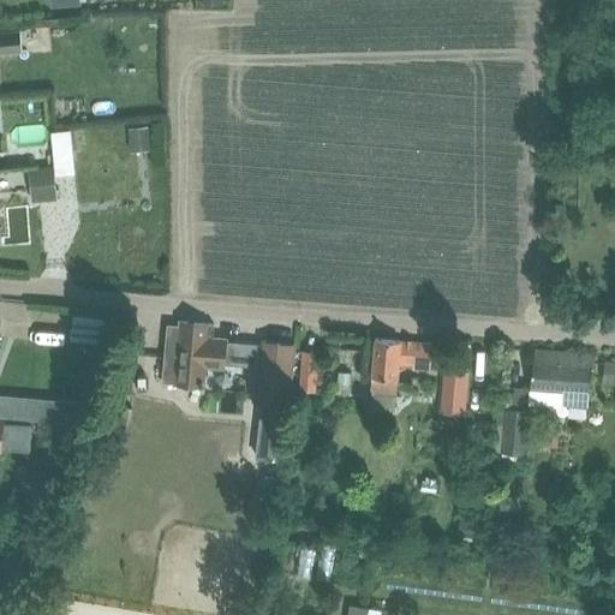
[(567,28),(568,41),(579,41),(579,28),(567,28)]
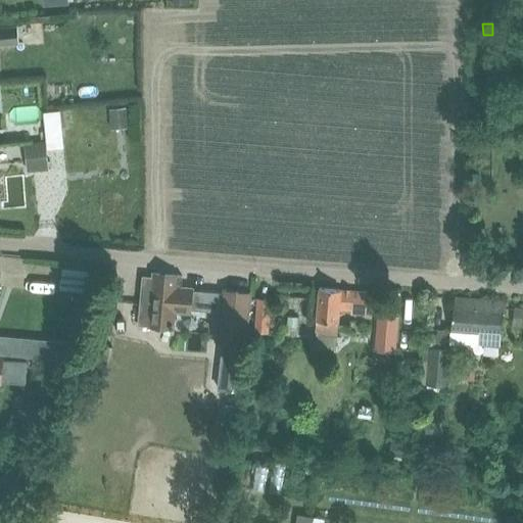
[(17,26),(0,27),(0,44),(18,43),(17,26)]
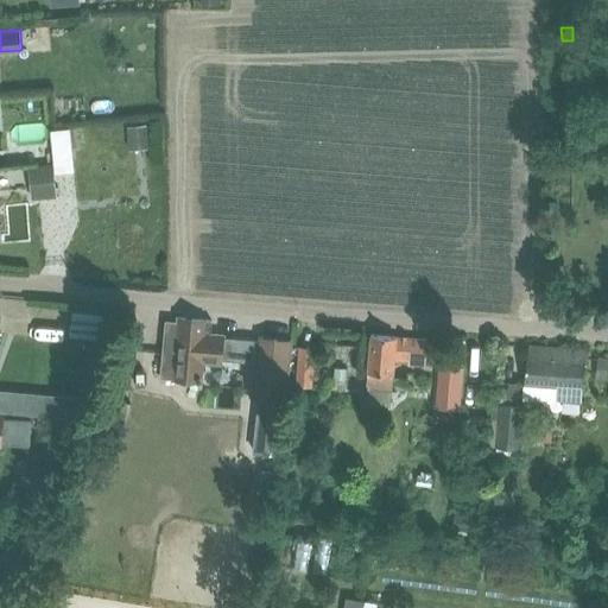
[(147,126),(128,128),(130,144),(149,143),(147,126)]
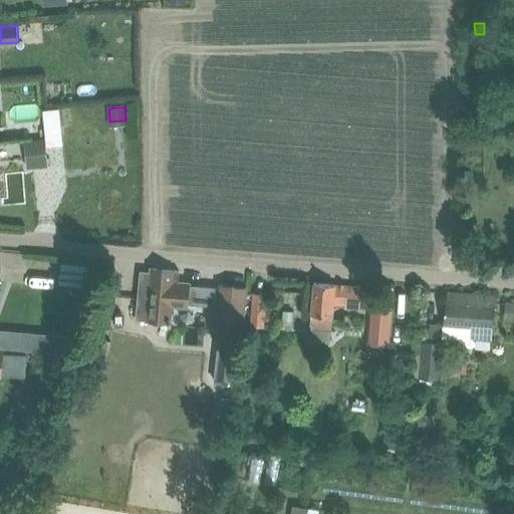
[(45,140),(25,141),(28,168),(47,167),(45,140)]
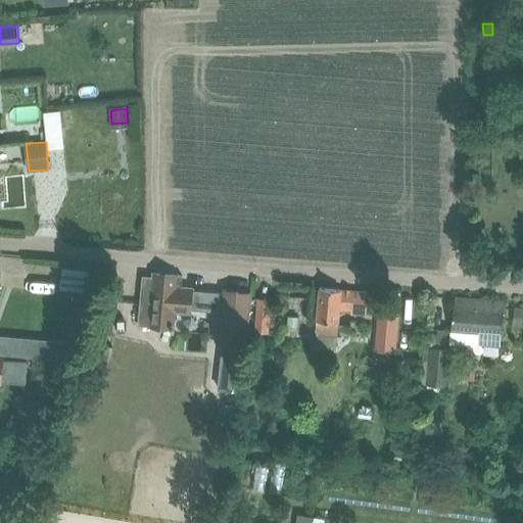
[(62,268),(58,284),(82,290),(86,273),(62,268)]
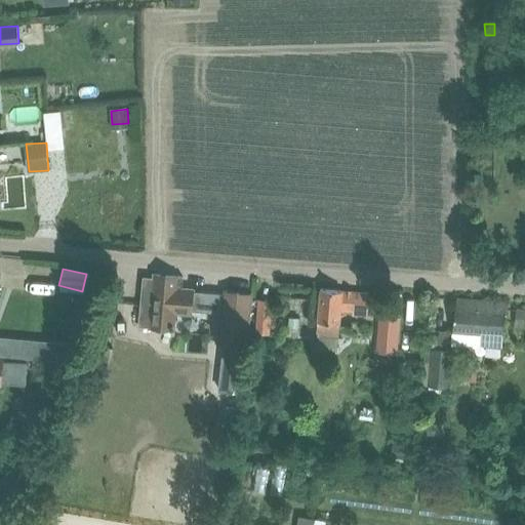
[(143,277),(138,326),(150,327),(150,328),(157,329),(174,330),(175,314),(178,314),(190,315),(191,310),(223,313),(225,293),(224,293),(193,290),(183,290),(184,277),(155,275),(154,278),(143,277)]
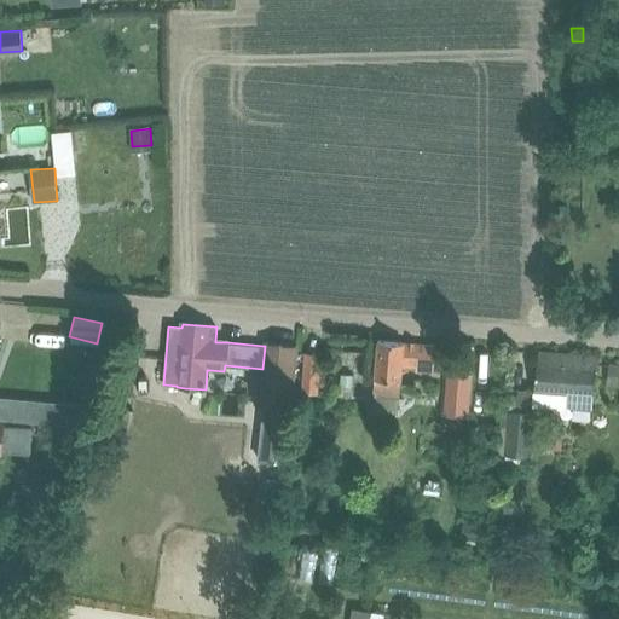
[(374,387),(372,397),(399,399),(400,391),(403,368),(417,369),(416,371),(433,374),(434,370),(435,346),(379,341),(377,356),(376,365),(374,387)]
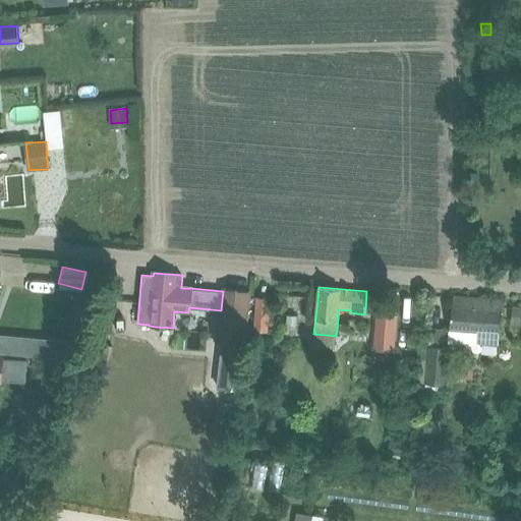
[(232,389),(237,342),(244,343),(249,292),(223,289),(223,292),(221,309),(221,312),(221,313),(226,314),(217,387),(232,389)]
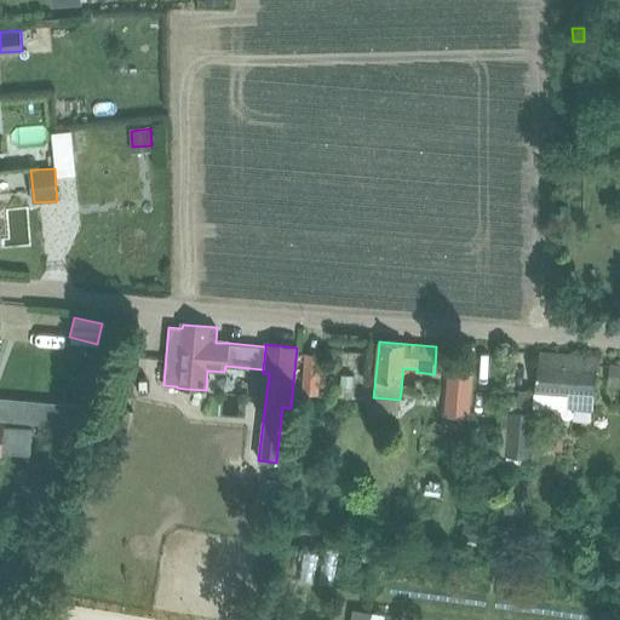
[(510,409),(506,458),(528,459),(534,408),(567,412),(567,406),(568,391),(595,392),(598,357),(539,352),(538,377),(537,389),(537,391),(520,390),(517,411),(510,409)]
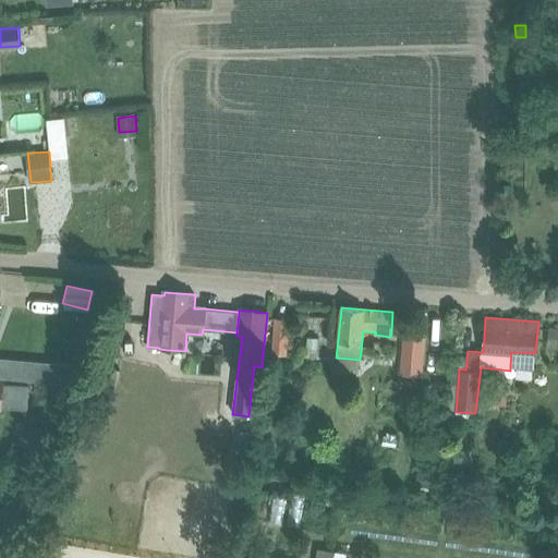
[(289,320),(275,319),(273,354),(287,354),(289,320)]
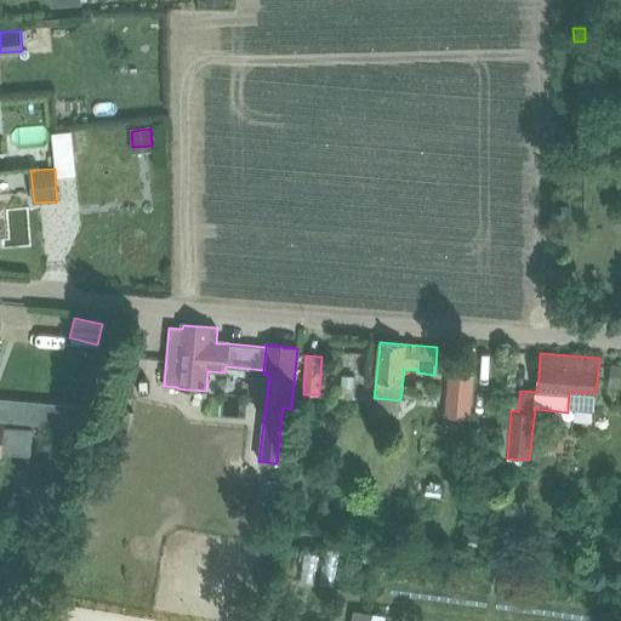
[(620,377),(620,365),(613,364),(610,376),(620,377)]
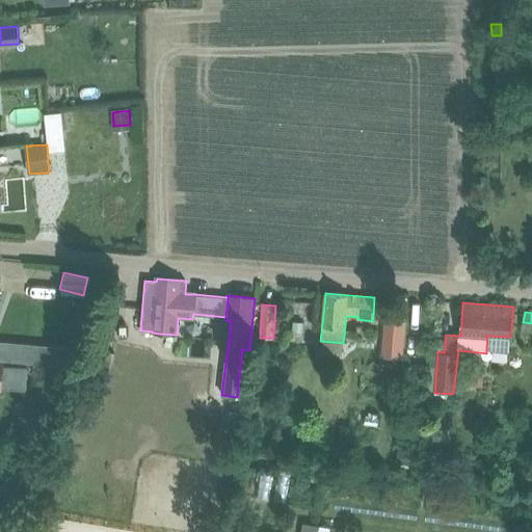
[(384,320),(382,345),(403,347),(405,322),(384,320)]
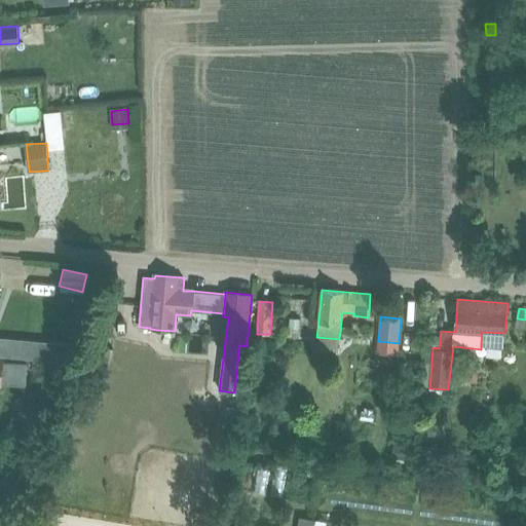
[(0,357),(4,358),(48,362),(50,345),(0,340),(0,357)]
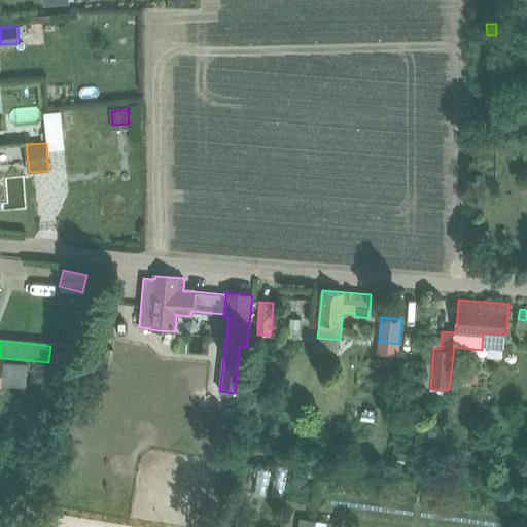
[(410,448),(394,445),(392,459),(408,461),(410,448)]
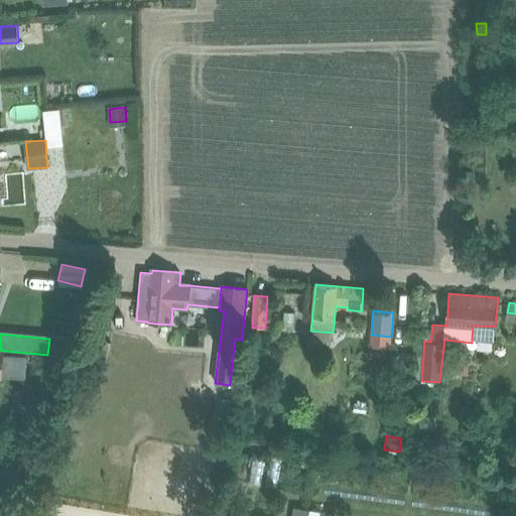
[(302,456),(300,466),(309,468),(311,458),(302,456)]
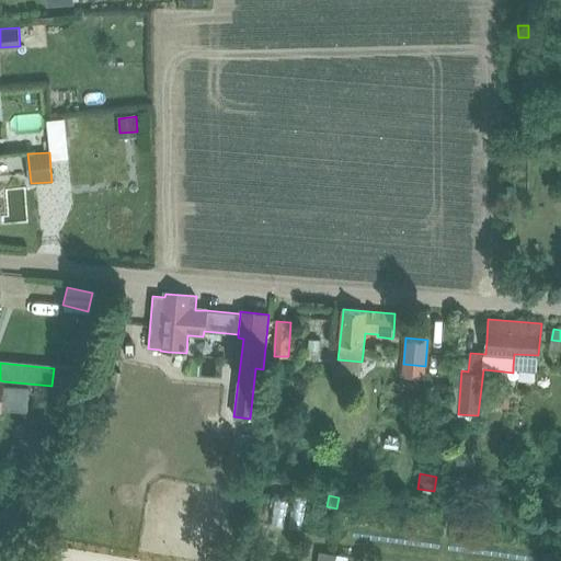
[(268,496),(267,526),(302,527),(304,497),(268,496)]
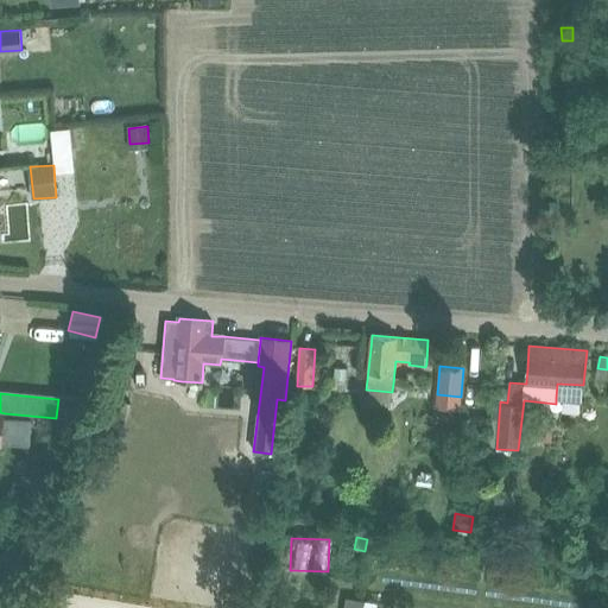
[(373,607),(374,597),(341,596),(340,607),(373,607)]
